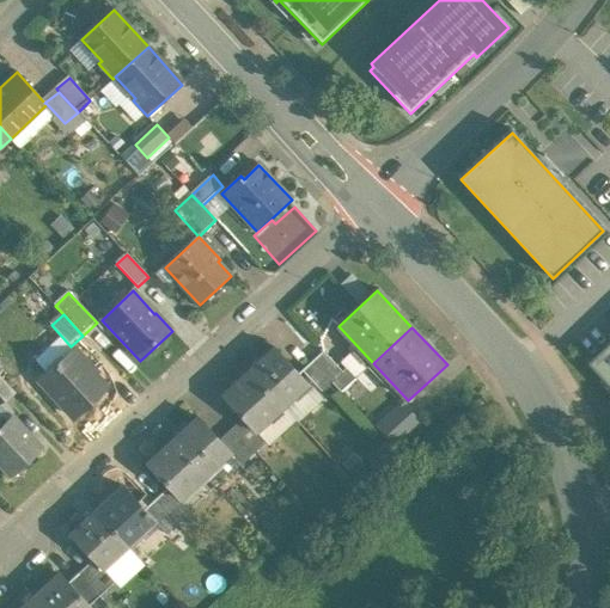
[(309,385),(275,349),(251,372),(285,407),(309,385)]
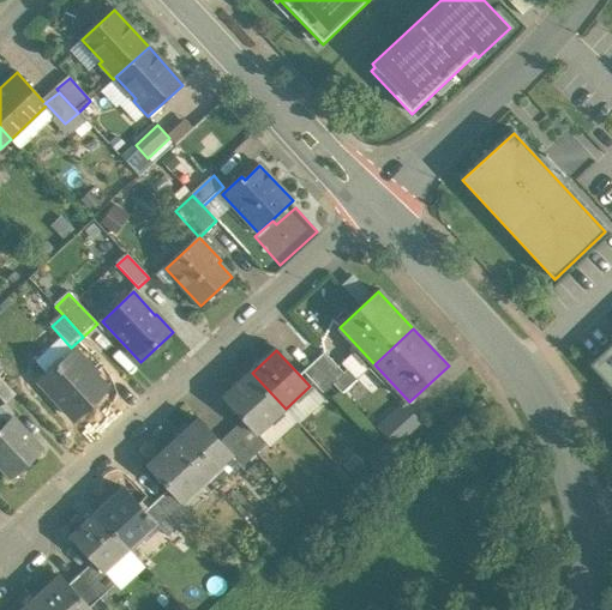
[(75,351),(40,382),(76,422),(108,391),(97,379),(99,378),(75,351)]
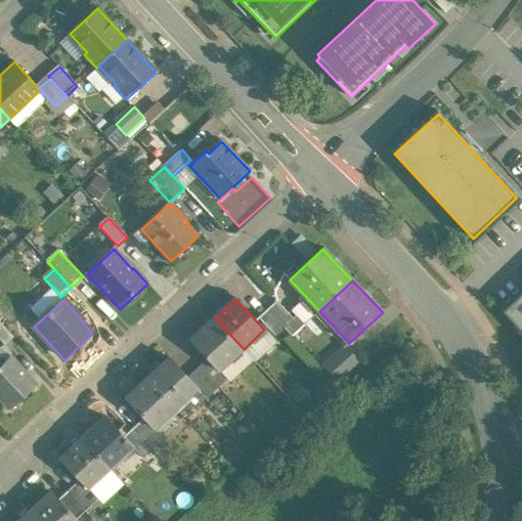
[(294,320),(277,303),(269,311),(286,329),(294,320)]
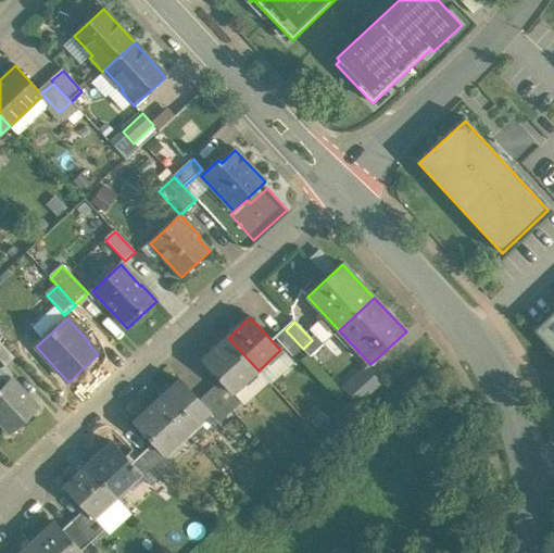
[(303,349),(286,330),(276,339),(293,357),(303,349)]
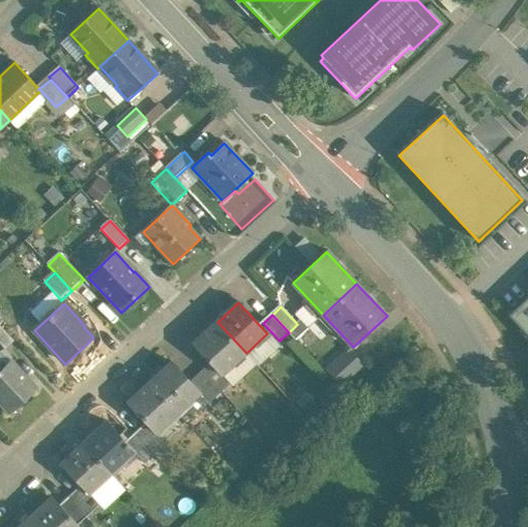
[(297,324),(289,332),(296,341),(309,328),(301,320),(297,324)]
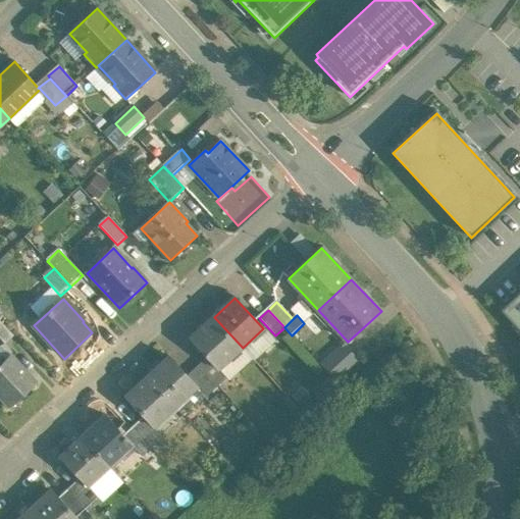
[(243,348),(214,317),(190,340),(208,359),(218,370),(219,369),(243,348)]
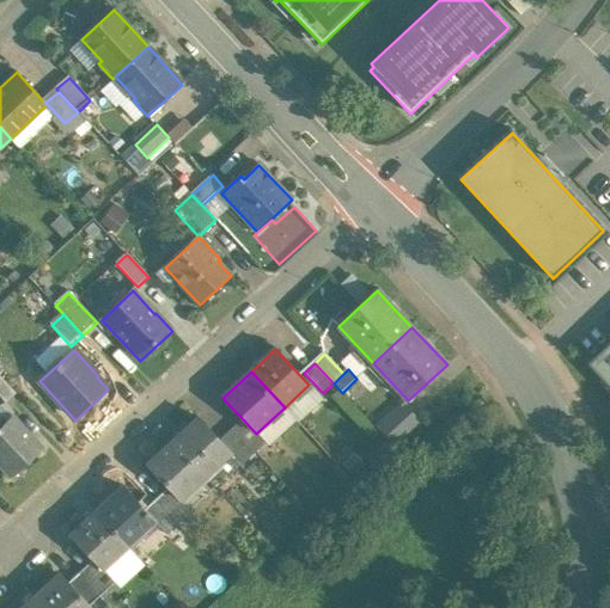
[(18,395),(0,375),(0,397),(7,405),(18,395)]
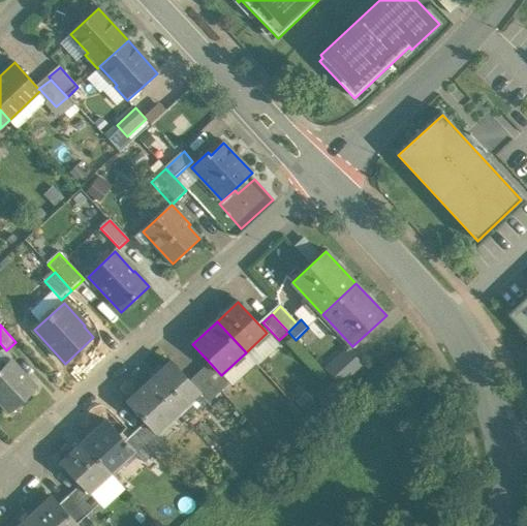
[(350,353),(329,373),(339,383),(360,364),(350,353)]
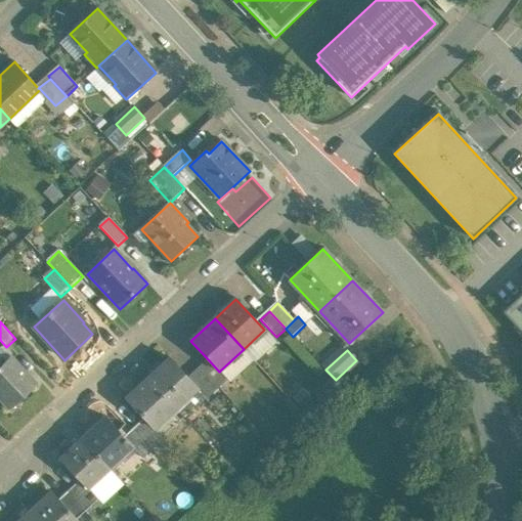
[(11,358),(0,367),(0,398),(10,409),(37,386),(11,358)]
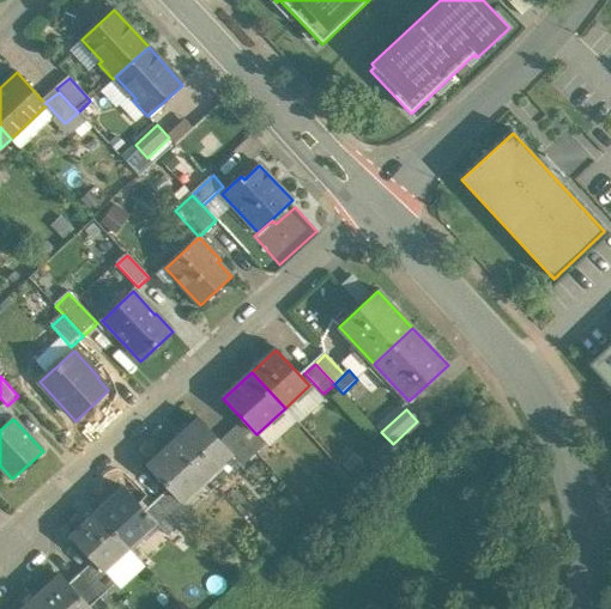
[(221,442),(200,420),(174,444),(206,479),(231,455),(231,454),(221,442)]
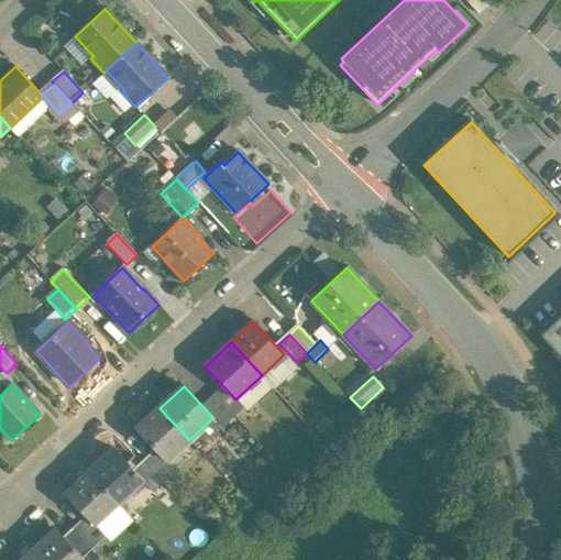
[(235,399),(224,387),(215,396),(235,418),(245,409),(237,398),(235,399)]
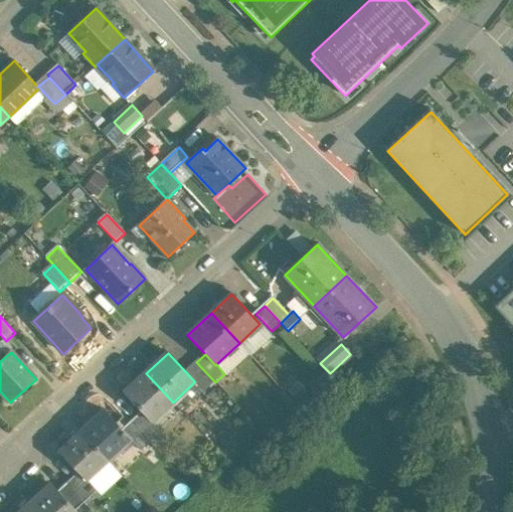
[(215,382),(196,362),(185,371),(194,381),(194,382),(203,393),(215,382)]
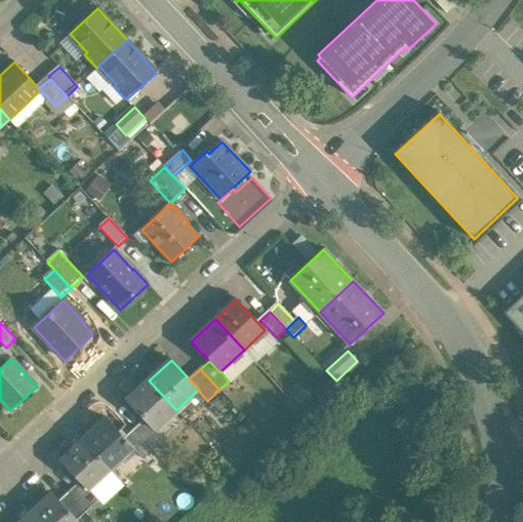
[(176,410),(149,380),(126,400),(145,420),(154,430),(155,430),(176,410)]
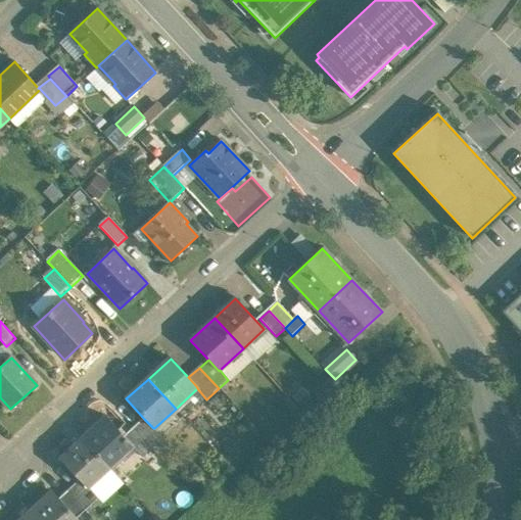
[(125,437),(106,418),(82,439),(108,468),(132,446),(133,446),(125,437)]
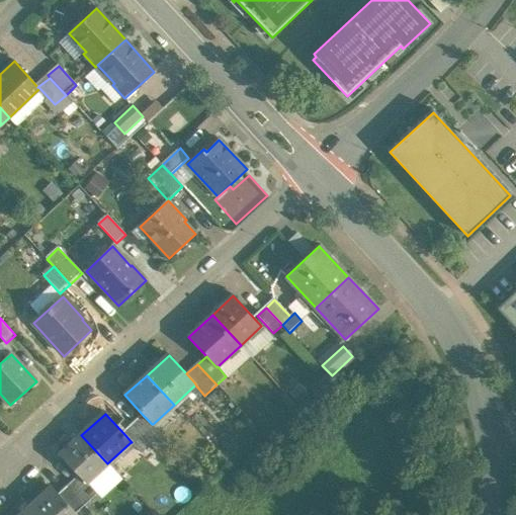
[(152,424),(143,415),(132,425),(151,445),(163,434),(153,424),(152,424)]
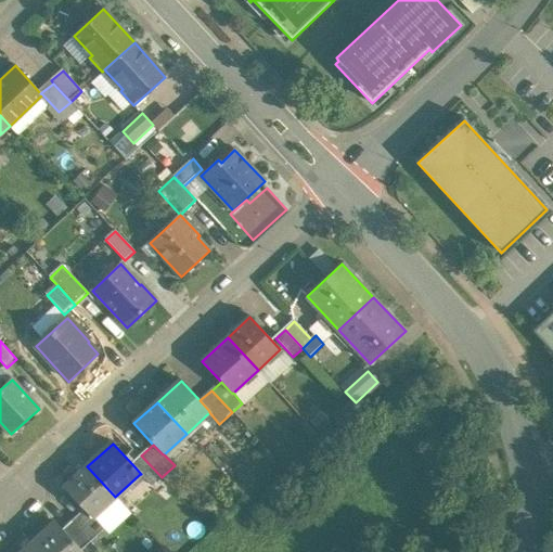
[(162,477),(141,456),(132,464),(141,474),(140,474),(152,487),(162,477)]
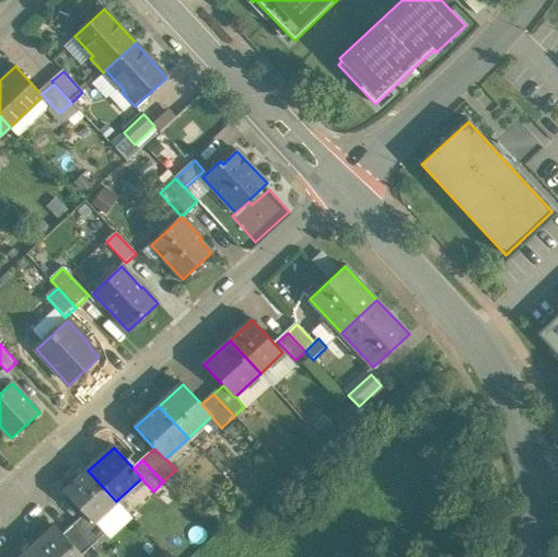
[(116,501),(88,471),(65,491),(86,514),(94,523),(95,523),(109,510),(108,509),(116,501)]
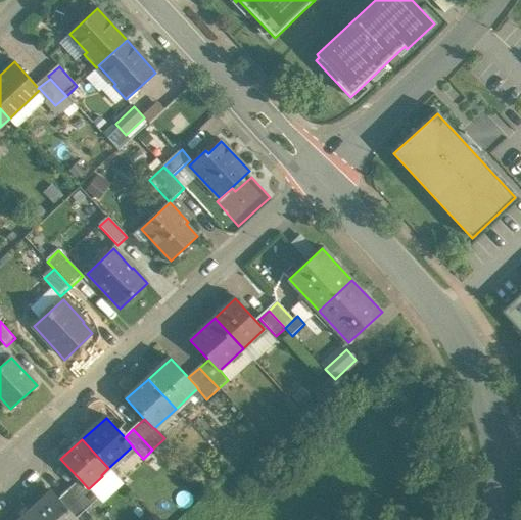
[(88,488),(81,480),(68,491),(86,511),(99,499),(89,488),(88,488)]
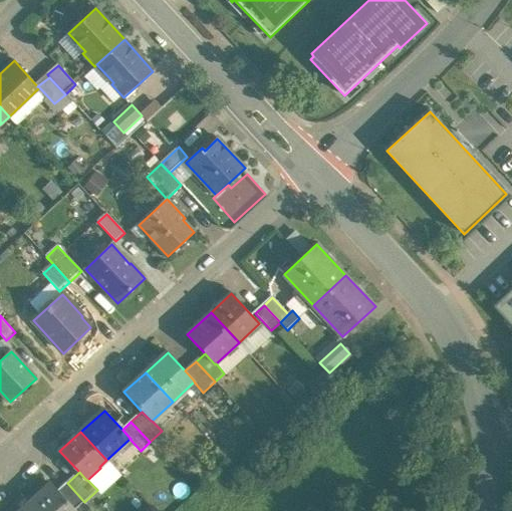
[(58,491),(51,483),(27,505),(32,510),(75,510),(58,491)]
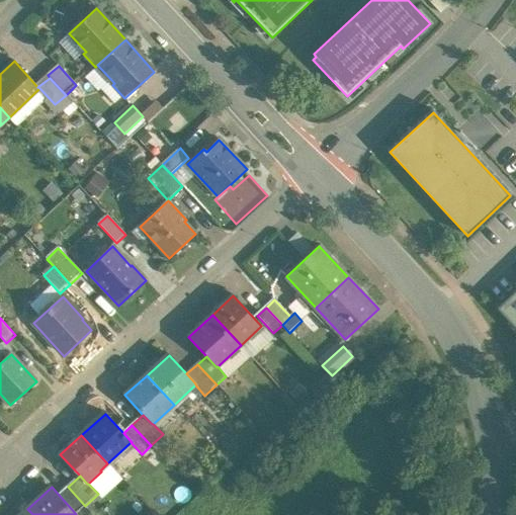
[(85,506),(68,487),(59,495),(76,514),(85,506)]
